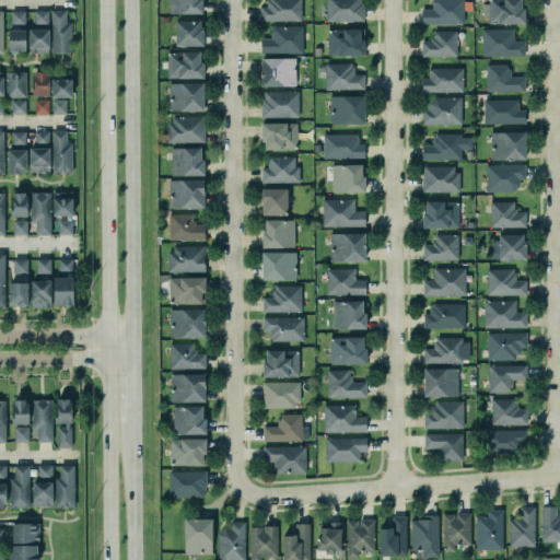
[(168,0),(168,12),(201,12),(201,0),(168,0)]
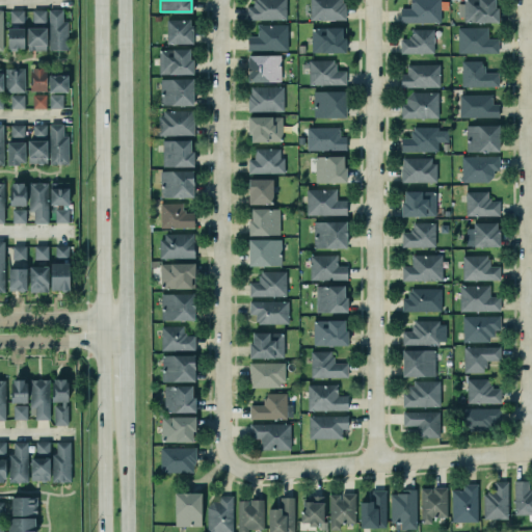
[(286,0),(286,19),(246,20),(246,6),(253,6),(253,0),(286,0)]
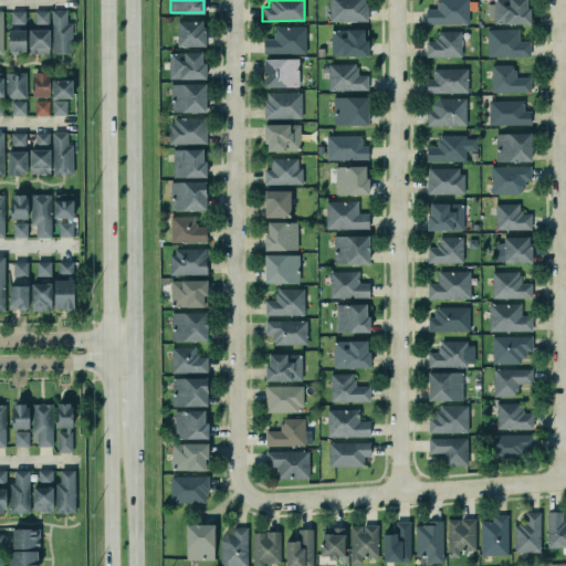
[(364,0),(364,2),(366,2),(366,6),(367,6),(367,21),(328,21),(328,0),(364,0)]
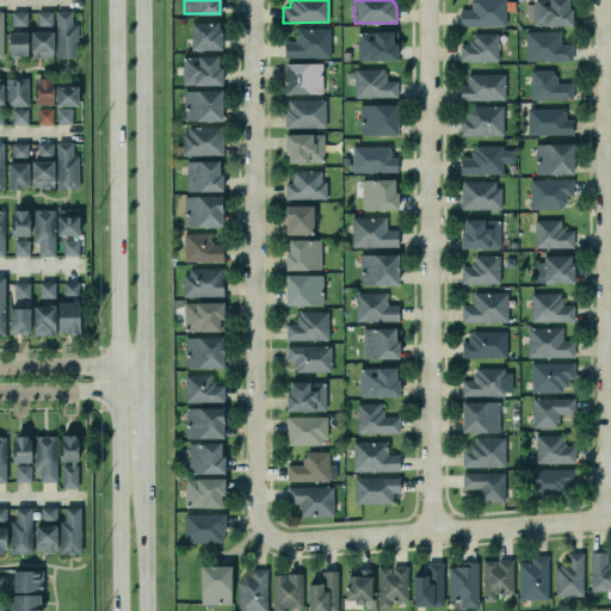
[(470,8),(470,0),(505,0),(505,25),(460,25),(458,8),(470,8)]
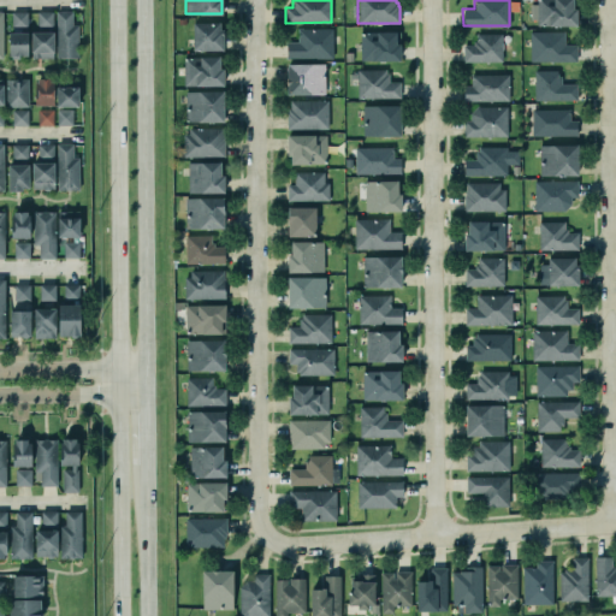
[(573,0),(573,9),(576,9),(576,24),(537,25),(537,0),(573,0)]
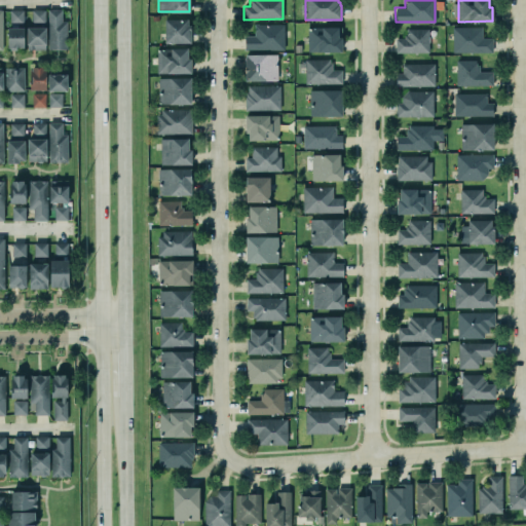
[(9,24),(23,24),(24,10),(10,10),(9,24)]
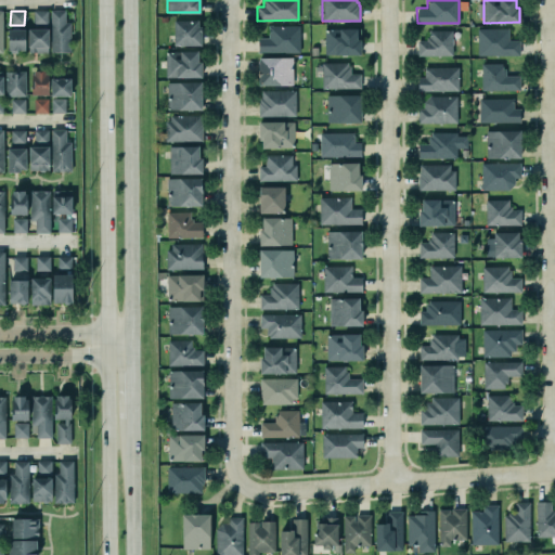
[(33,11),(34,25),(48,25),(48,11),(33,11)]
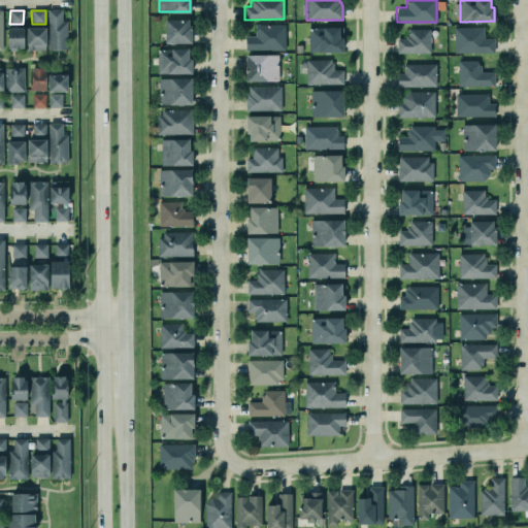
[(62,10),(47,10),(48,50),(67,50),(67,22),(62,22),(62,10)]
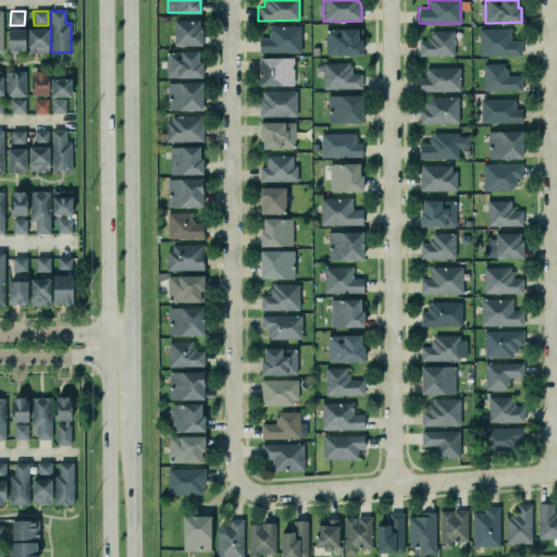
[(198,26),(198,20),(174,20),(174,45),(201,45),(201,26),(198,26)]
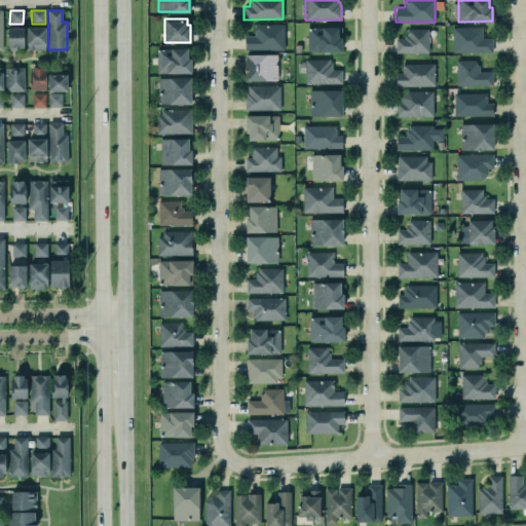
[(284,24),(284,49),(243,49),(243,35),(254,35),(254,24),(284,24)]
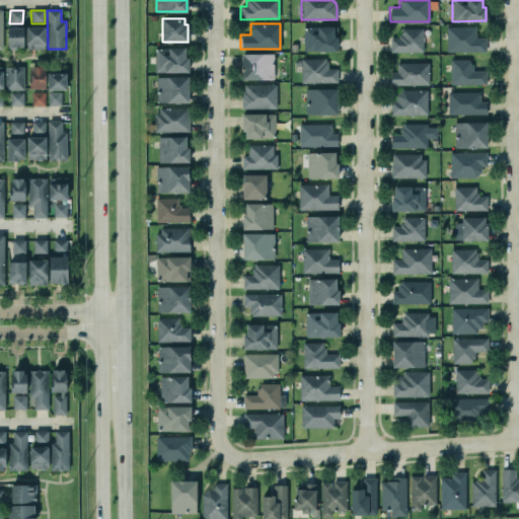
[(334,25),(334,35),(337,35),(337,50),(303,51),(303,26),(334,25)]
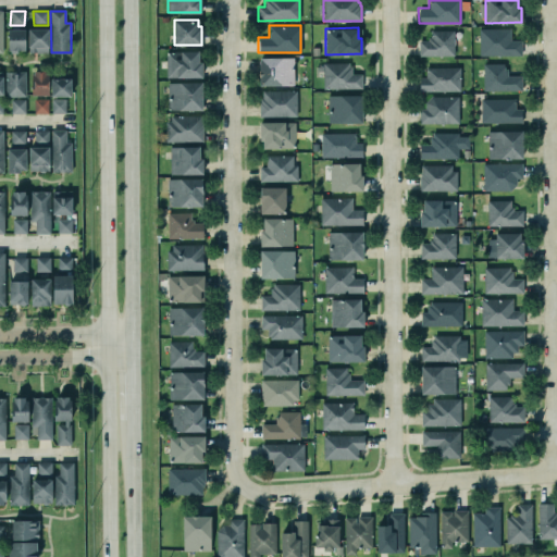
[(521,40),(510,40),(510,27),(479,27),(479,56),(521,54),(521,40)]
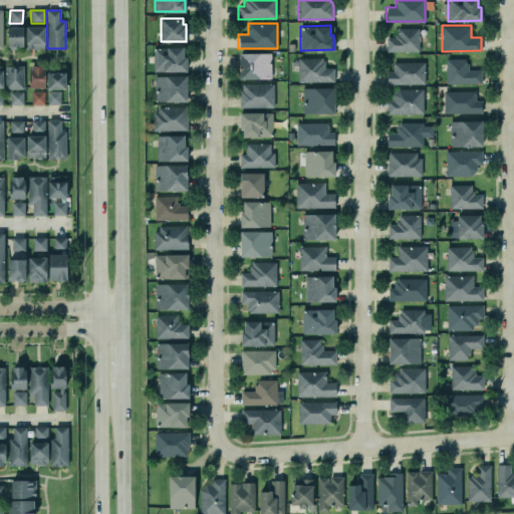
[(26,49),(45,49),(44,26),(26,27),(26,49)]
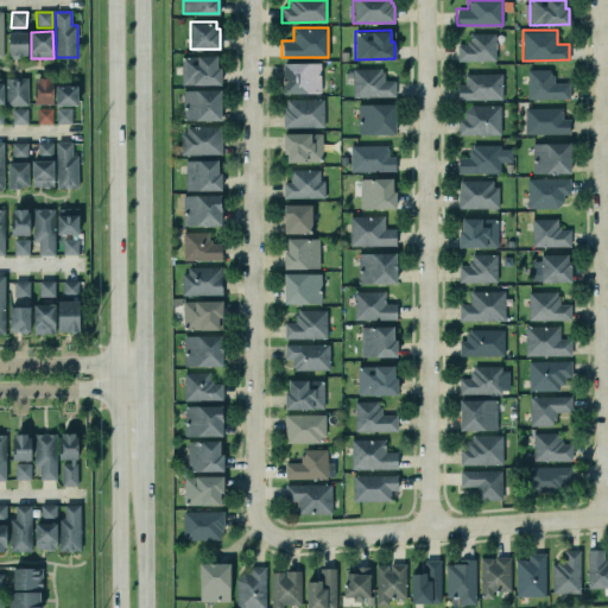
[(27,56),(27,32),(8,32),(10,56),(27,56)]
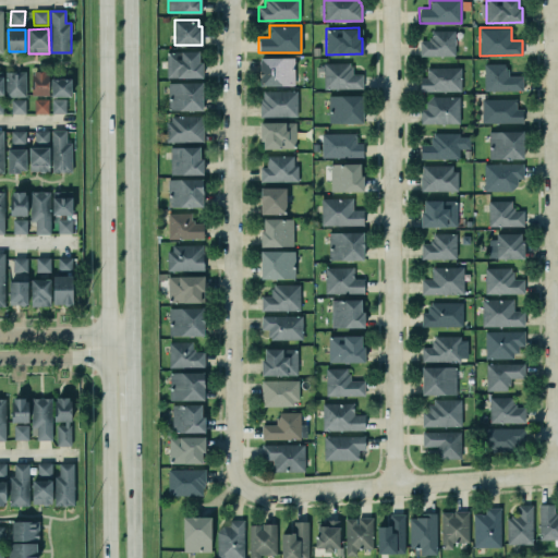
[(455,29),(455,56),(420,56),(420,40),(428,40),(428,37),(431,37),(431,29),(455,29)]
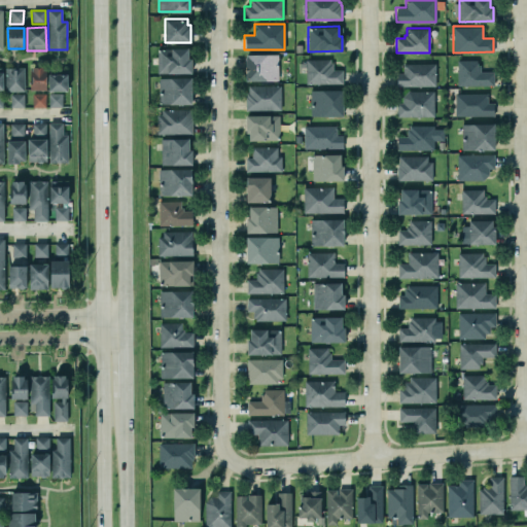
[(187,58),(187,47),(156,47),(156,73),(190,73),(190,58),(187,58)]
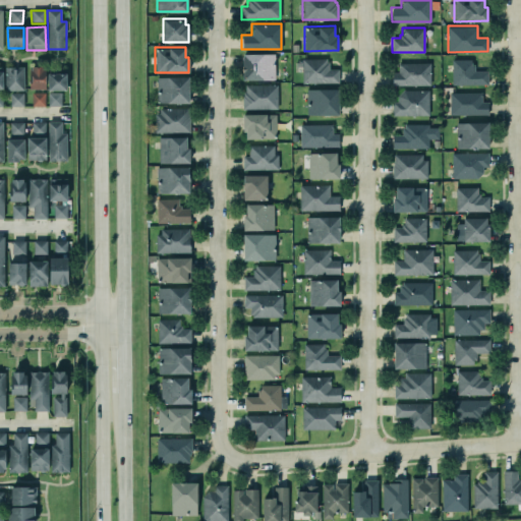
[(275,53),(275,79),(242,79),(242,53),(275,53)]
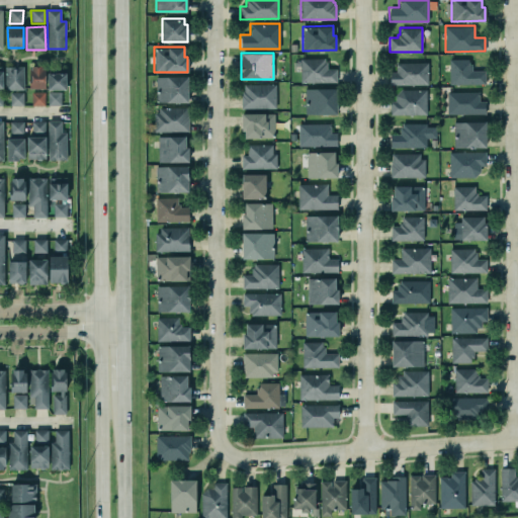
[(325,62),(325,58),(299,59),(300,82),(336,82),(336,69),(327,69),(327,62),(325,62)]
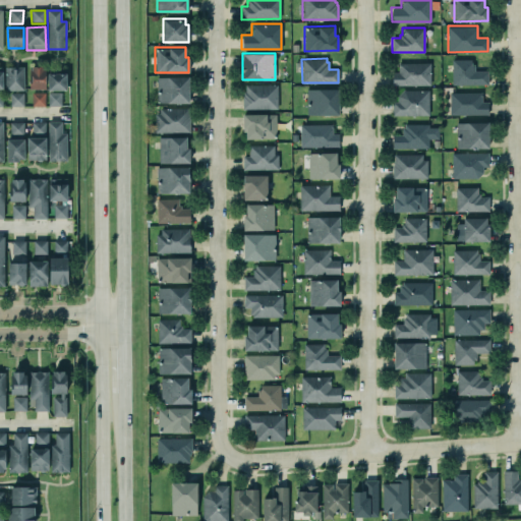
[(452,59),(452,84),(487,83),(487,70),(474,70),(474,64),(471,64),(471,59),(452,59)]
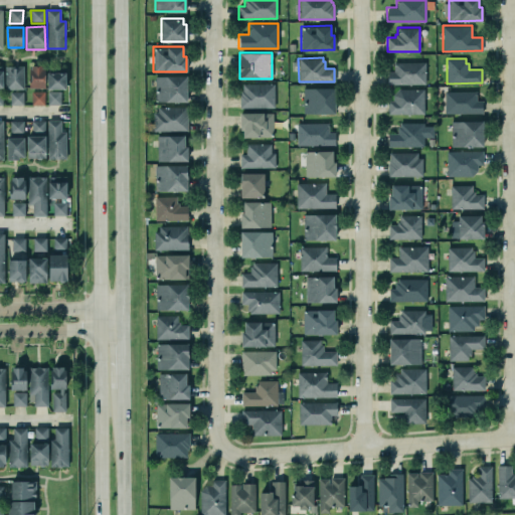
[(424,61),(425,84),(387,84),(387,71),(393,71),(393,61),(424,61)]
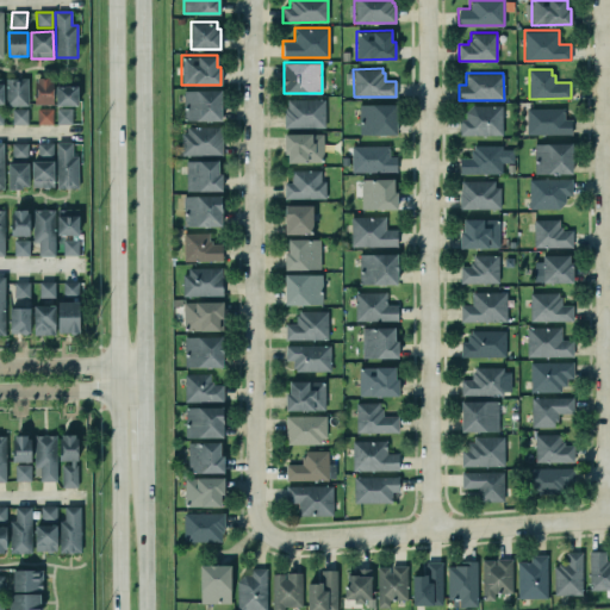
[(31,100),(49,100),(50,78),(48,78),(48,75),(33,75),(33,80),(31,80),(31,100)]
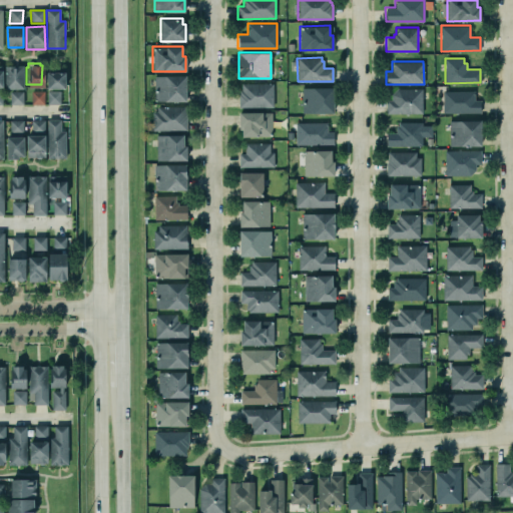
[(42,65),(62,65),(63,82),(43,83),(42,65)]
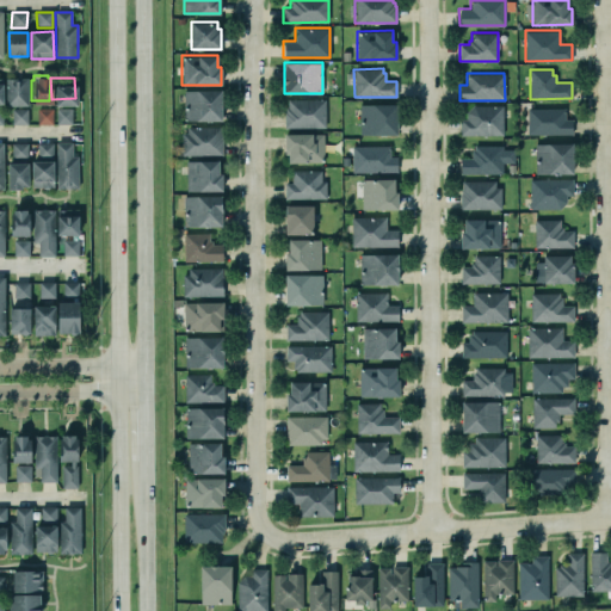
[(6,106),(28,106),(28,79),(5,79),(6,106)]
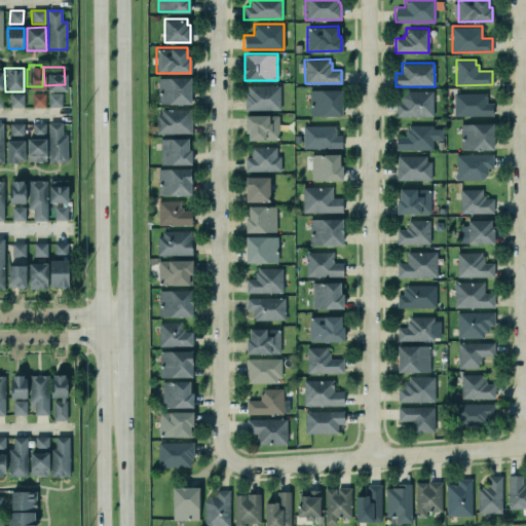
[(190,77),(190,103),(158,104),(158,77),(190,77)]
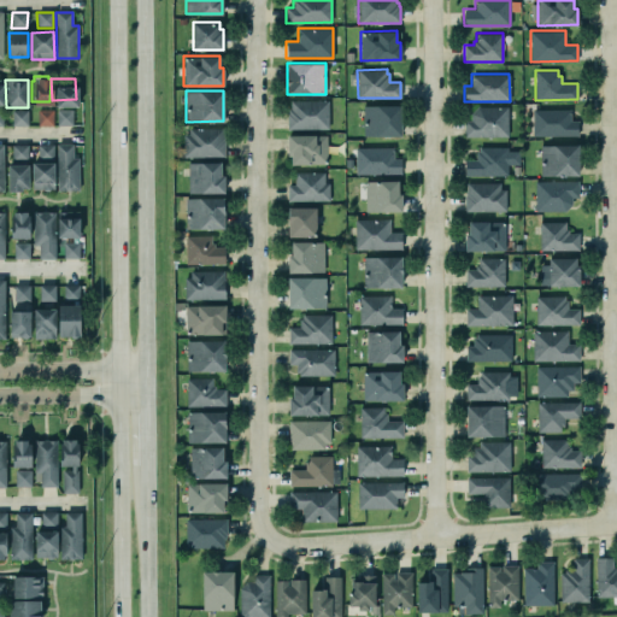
[(328,99),(329,129),(287,129),(287,112),(288,112),(288,109),(289,109),(289,100),(328,99)]
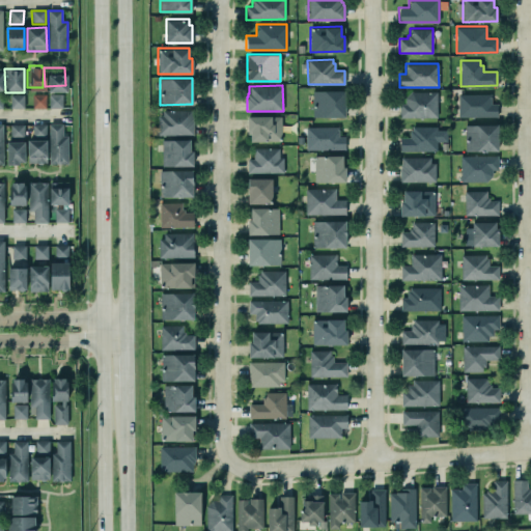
[(344,90),(345,116),(312,117),(311,90),(344,90)]
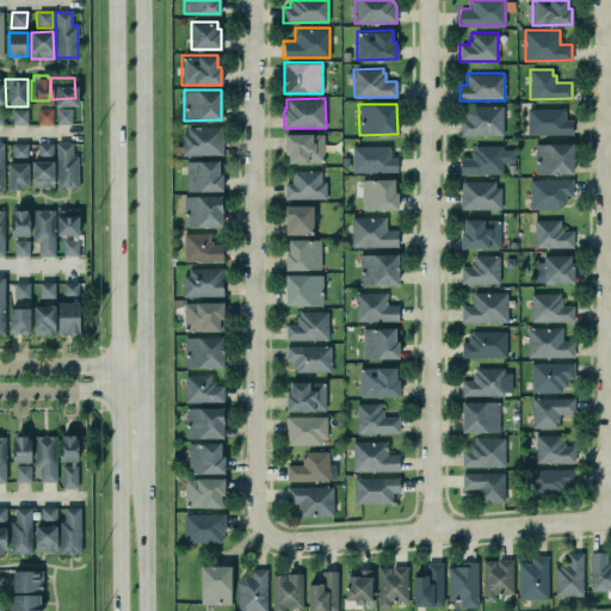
[(466,118),(466,111),(473,105),(503,105),(503,135),(460,135),(460,118),(466,118)]
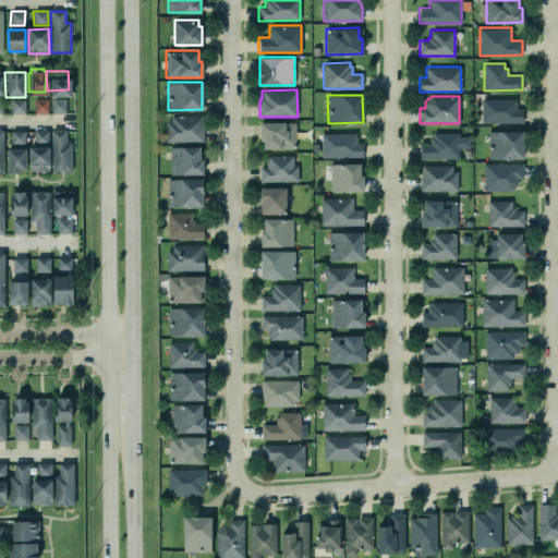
[(522,109),(522,122),(481,123),(481,99),(516,98),(516,109),(522,109)]
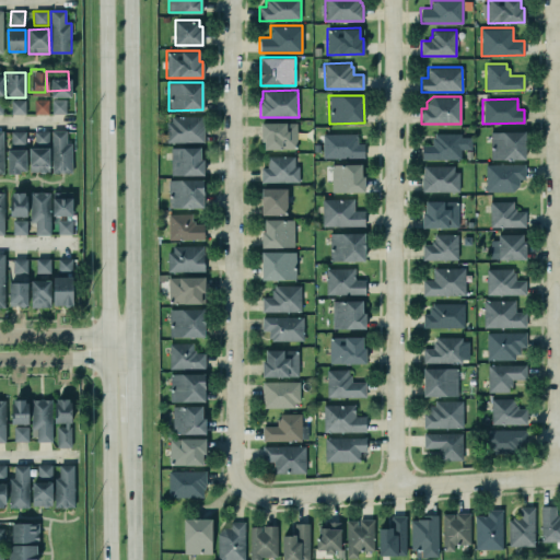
[(48,100),(35,101),(35,114),(49,114),(48,100)]
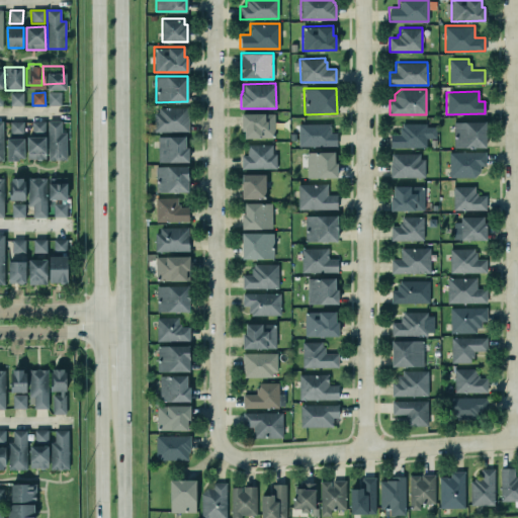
[(48,105),(61,105),(61,92),(49,92),(48,105)]
